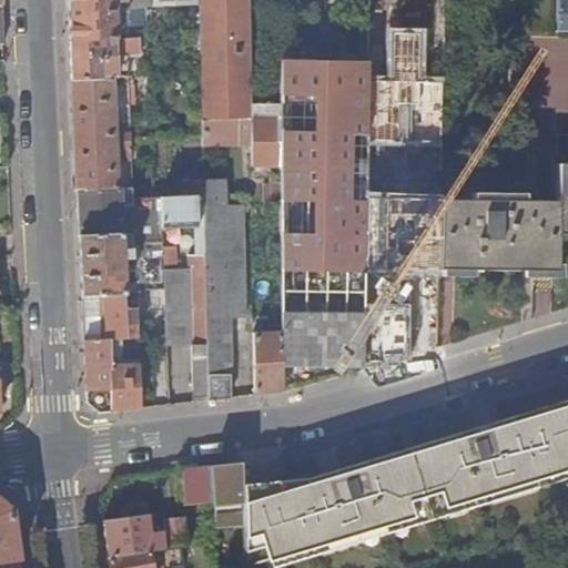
[(68,0),(70,40),(118,39),(117,30),(122,30),(122,19),(117,19),(117,3),(127,2),(127,0),(68,0)]
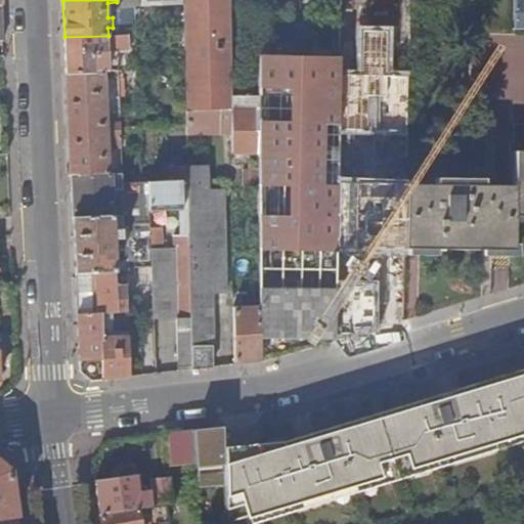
[(183,0),(184,4),(186,110),(232,108),(232,83),(230,0),(183,0)]
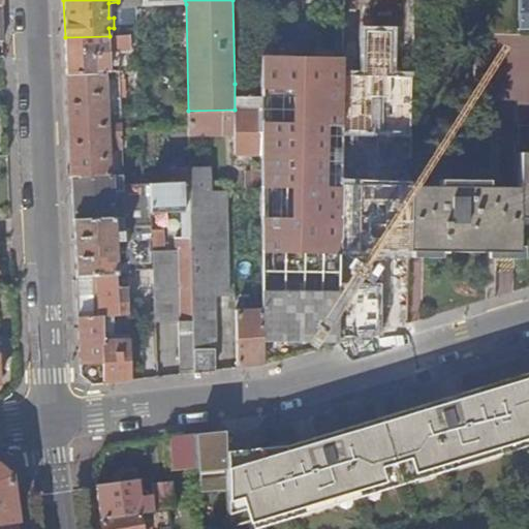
[(346,0),(260,0),(260,58),(345,58),(346,0)]
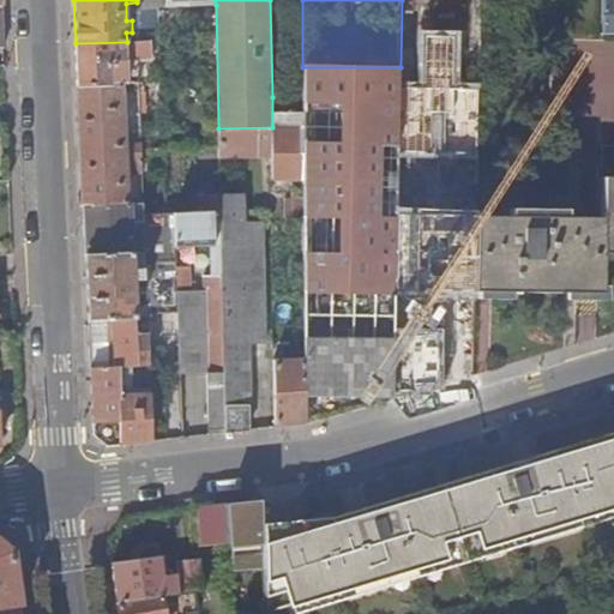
[(476,0),(482,0),(481,0),(402,0),(401,67),(395,338),(427,336),(429,268),(439,268),(475,268),(476,220),(479,125),(463,124),(463,90),(480,90),(481,34),(465,34),(465,0),(476,0)]
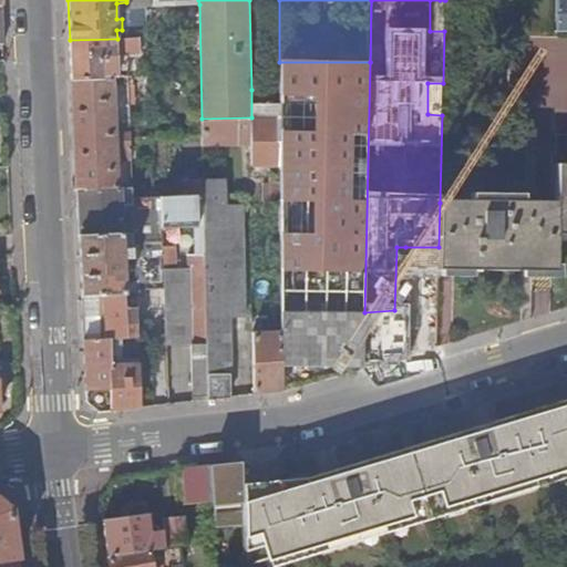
[(444,31),(445,0),(440,0),(430,0),(430,31),(444,31)]
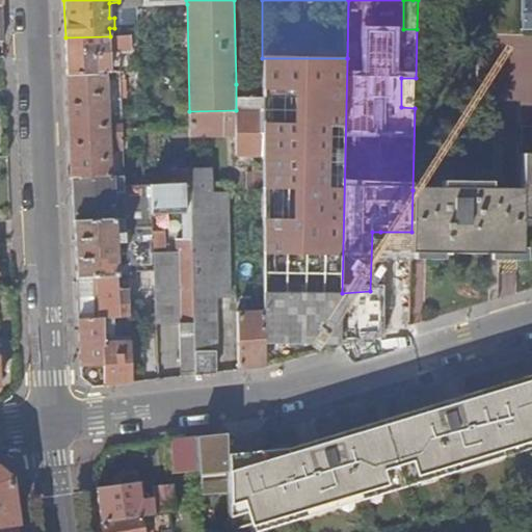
[(110,36),(65,37),(68,75),(107,73),(122,72),(121,53),(132,52),(131,35),(110,36)]
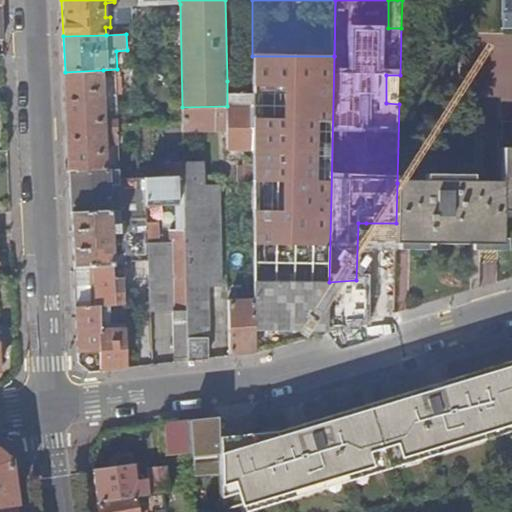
[(254,299),(255,353),(328,333),(328,327),(329,282),(334,56),(252,56),(253,105),(253,149),(253,166),(254,181),(254,299)]
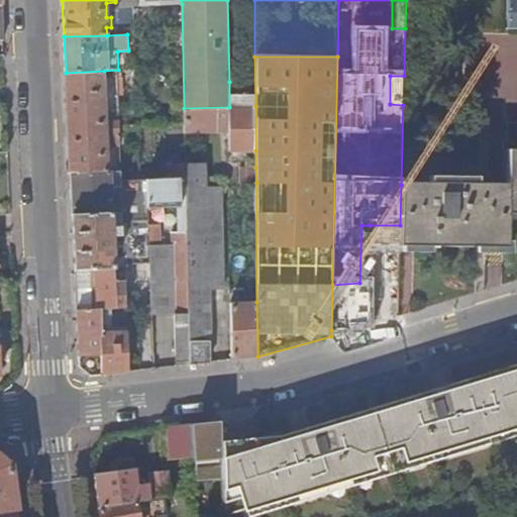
[(104,71),(66,73),(71,174),(110,172),(109,145),(120,145),(120,121),(107,121),(104,71)]
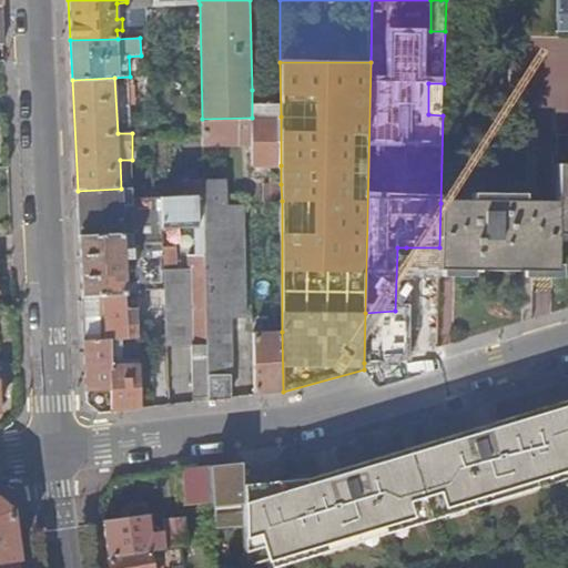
[(428,114),(443,115),(444,83),(428,83),(428,114)]
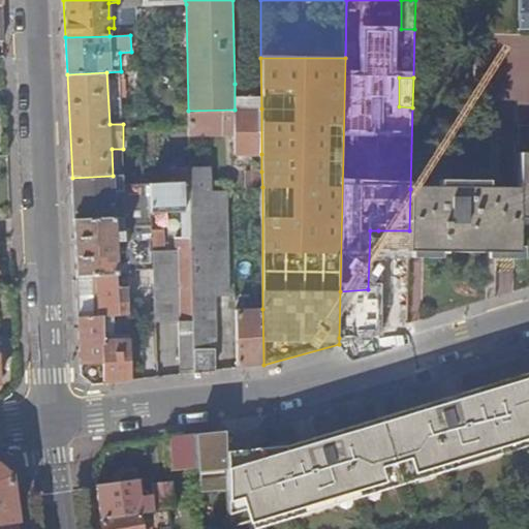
[(236,134),(236,155),(261,154),(261,109),(235,110),(236,134)]
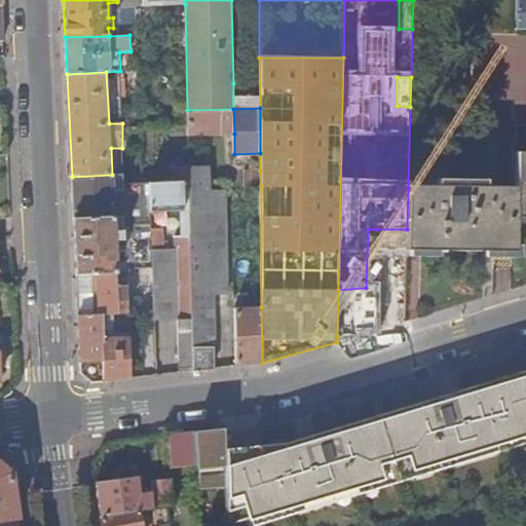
[(187,110),(187,135),(234,134),(233,109),(187,110)]
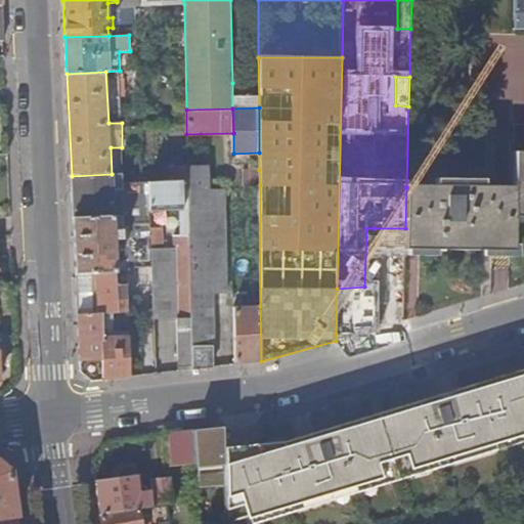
[(405,228),(404,253),(501,254),(514,254),(515,220),(523,220),(523,155),(517,156),(516,187),(495,187),(406,187),(405,228)]
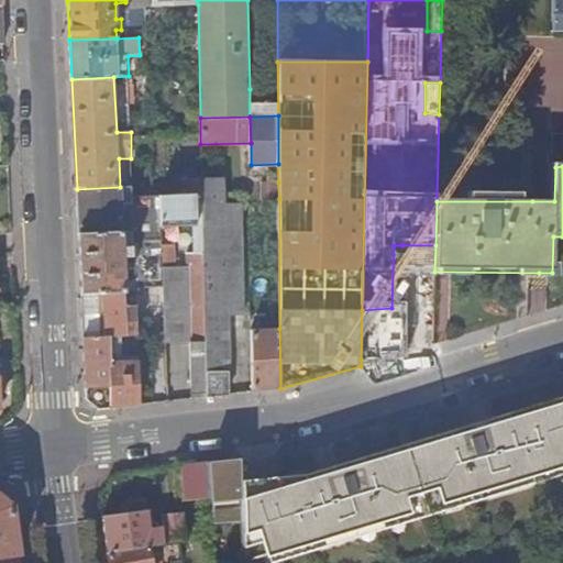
[(207,378),(208,397),(228,395),(227,315),(244,315),(241,205),(225,205),(223,178),(201,179),(202,194),(207,378)]
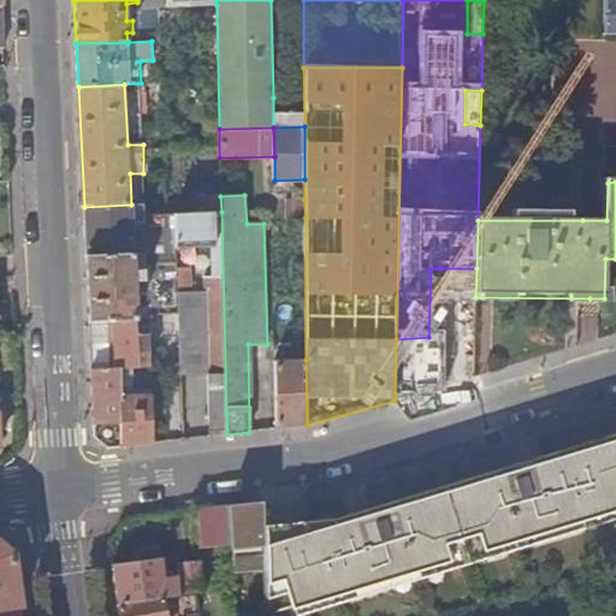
[(286,219),(306,218),(304,200),(286,200),(286,219)]
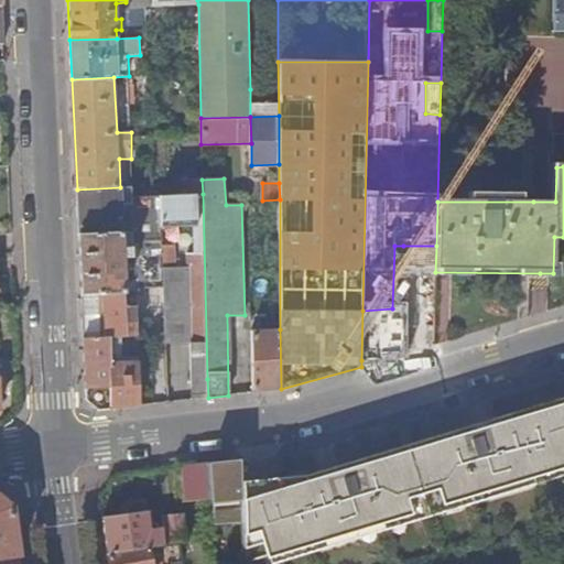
[(120,187),(77,190),(79,235),(134,230),(134,224),(123,225),(122,204),(133,203),(133,196),(133,186),(120,187)]
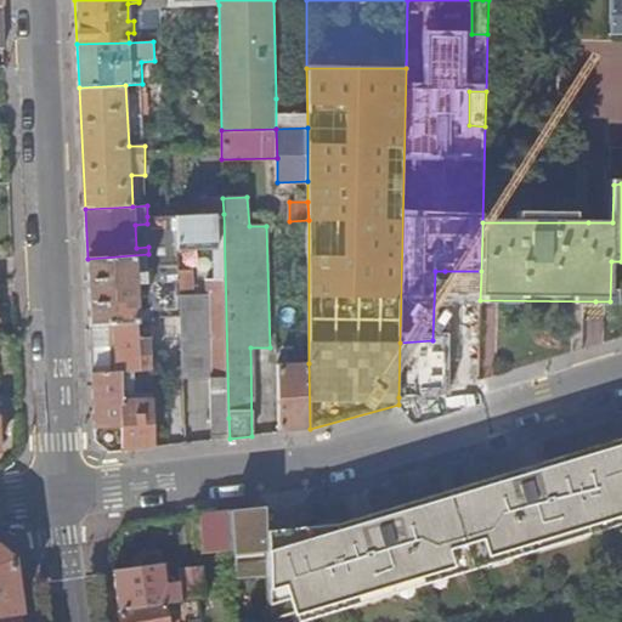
[(209,380),(210,441),(230,439),(228,418),(224,214),(175,215),(180,317),(184,382),(209,380)]
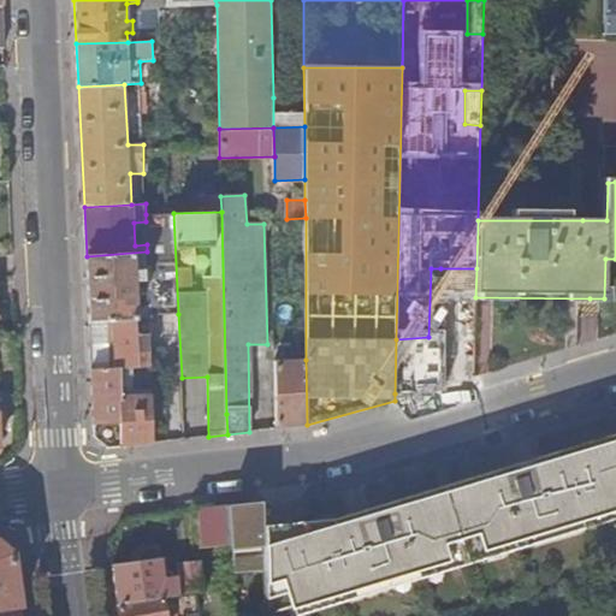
[(147,244),(147,252),(147,274),(148,302),(149,315),(178,314),(173,213),(146,214),(146,221),(147,244)]
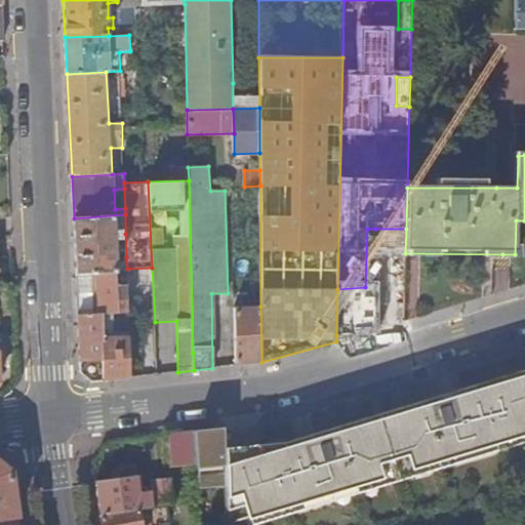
[(125,214),(74,218),(77,274),(96,273),(127,271),(127,269),(126,257),(117,264),(116,239),(123,239),(123,234),(125,234),(125,214)]
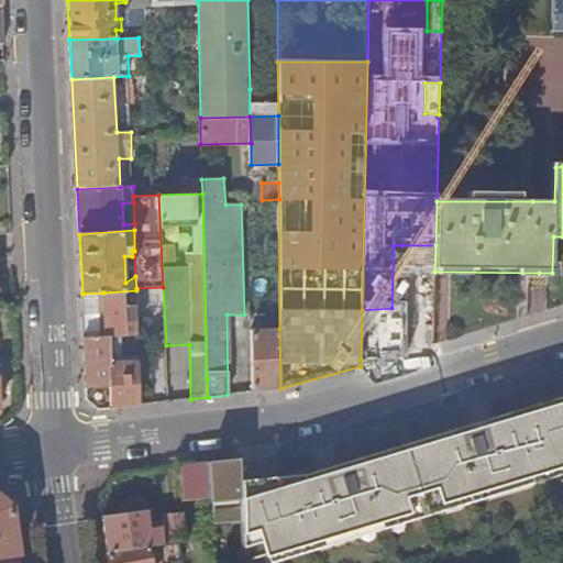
[(136,290),(103,293),(106,338),(110,338),(122,337),(138,335),(136,290)]
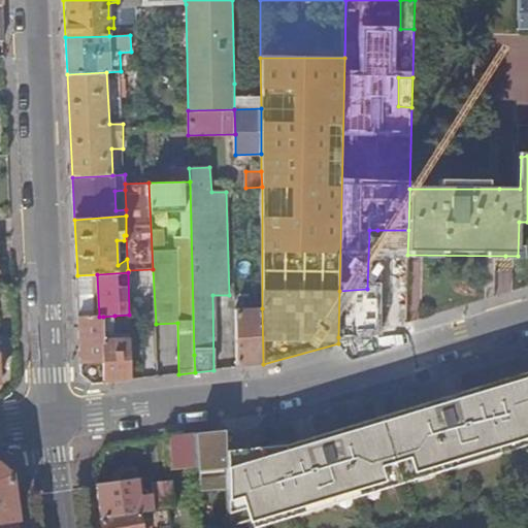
[(97,274),(77,275),(79,318),(99,317),(97,274)]
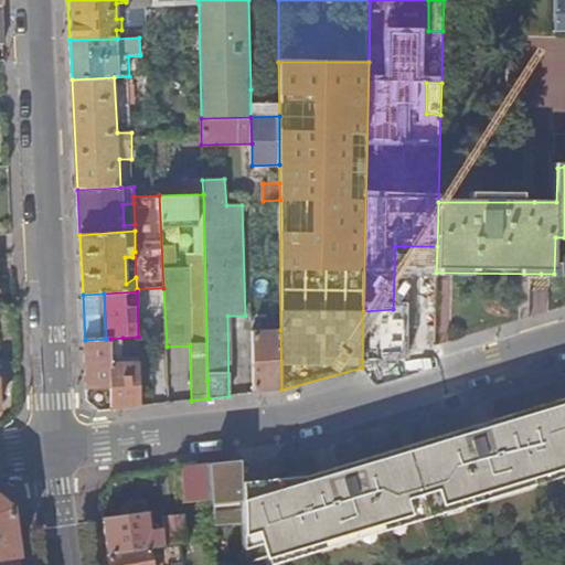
[(384,354),(416,352),(418,351),(416,308),(393,309),(363,311),(362,361),(384,360),(384,354)]
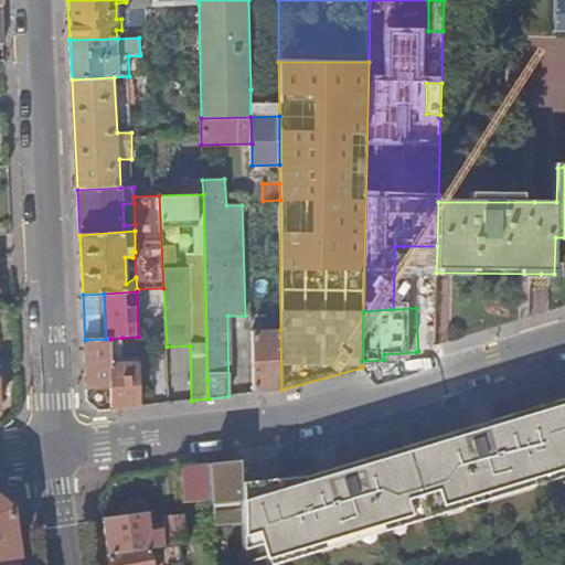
[(254,330),(254,393),(281,390),(280,330),(254,330)]
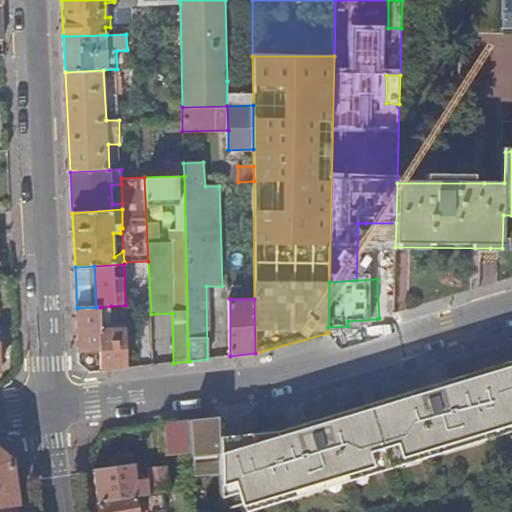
[(111,306),(100,307),(100,324),(111,323),(111,306)]
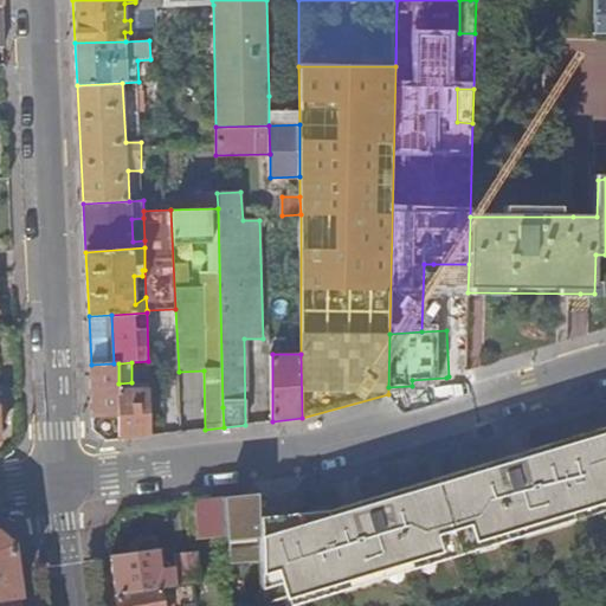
[(114,363),(91,365),(94,430),(109,442),(122,439),(120,392),(118,384),(118,363),(114,363)]
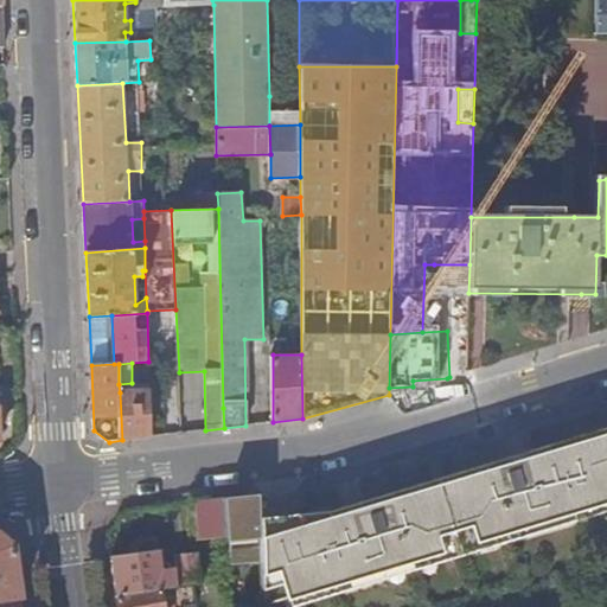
[(120,393),(122,440),(152,436),(149,391),(120,393)]
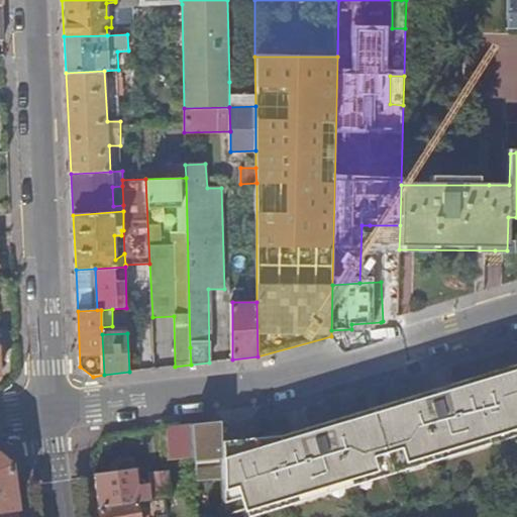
[(516,422),(516,365),(493,373),(494,375),(439,391),(438,389),(280,436),(280,435),(223,442),(223,454),(224,474),(225,516),(256,507),(255,504),(280,497),(283,508),(323,496),(321,489),(350,480),(350,478),(429,454),(429,455),(458,447),(460,454),(500,442),(500,437),(500,429),(513,429),(513,423),(516,422)]
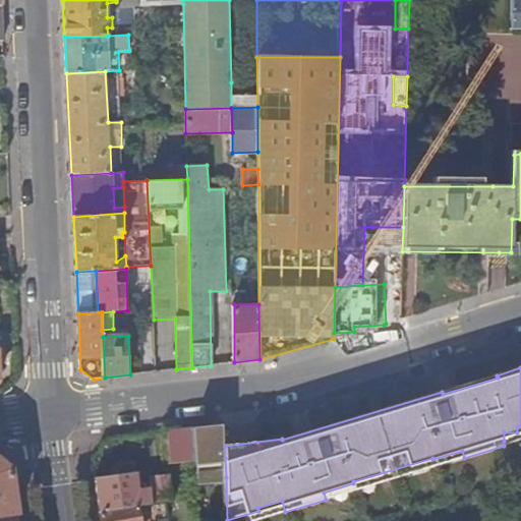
[(225,446),(225,425),(194,428),(196,456),(196,462),(225,458),(225,446)]
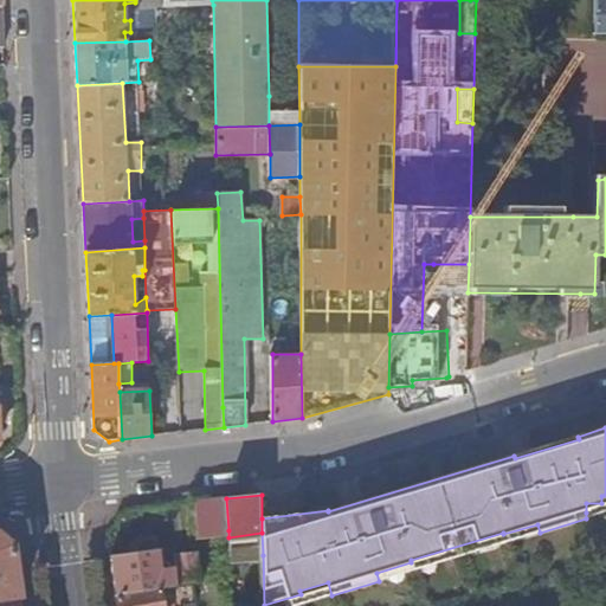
[(586,513),(605,513),(605,495),(601,496),(601,503),(586,503),(586,513)]
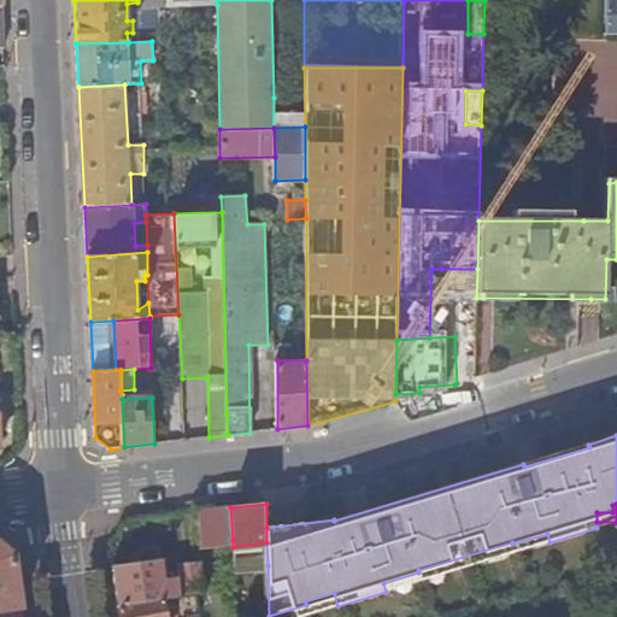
[(233,540),(230,507),(200,511),(201,542),(233,540)]
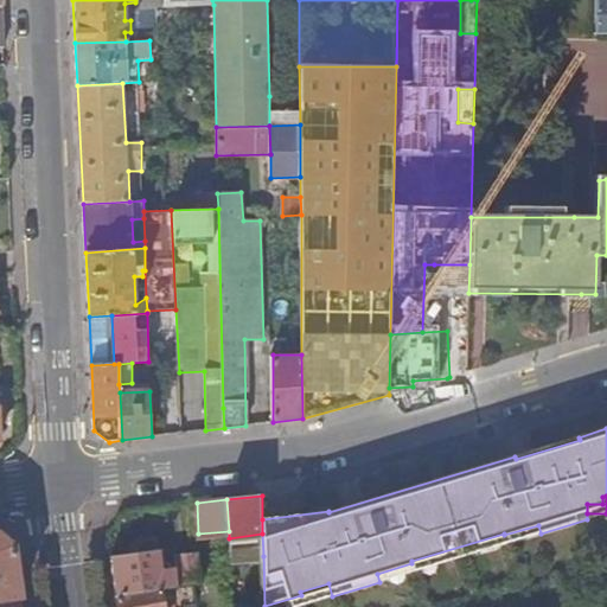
[(0,530),(0,599),(23,596),(14,542),(0,530)]
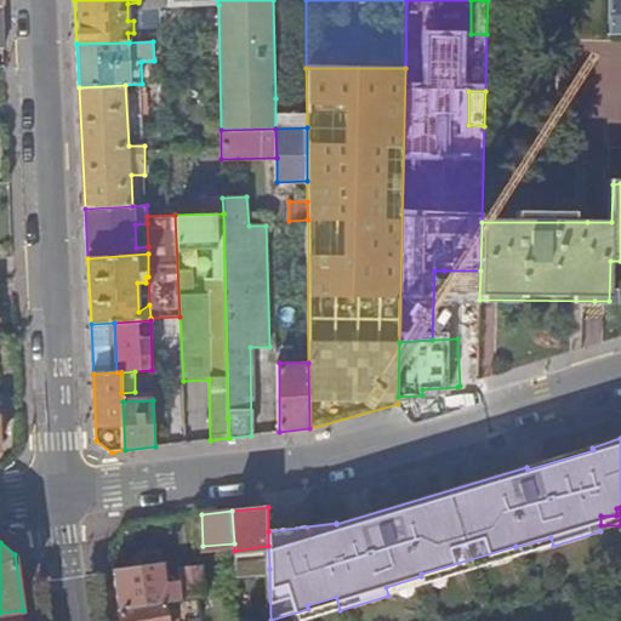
[(269,569),(268,546),(234,551),(237,574),(269,569)]
